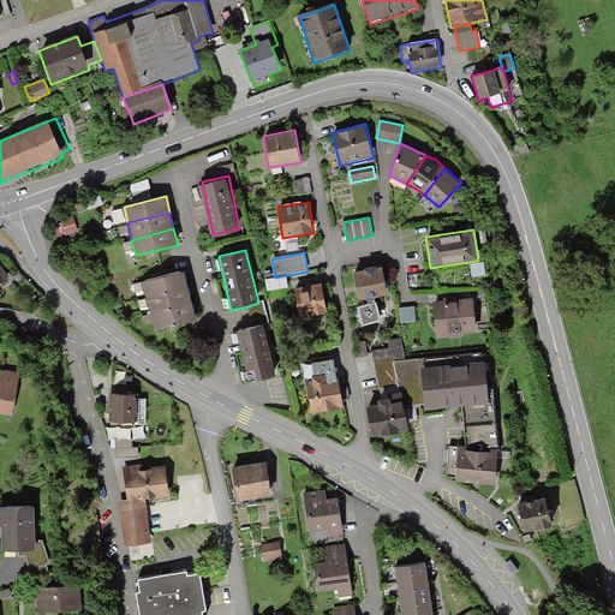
[(0,285),(10,279),(0,264),(0,285)]
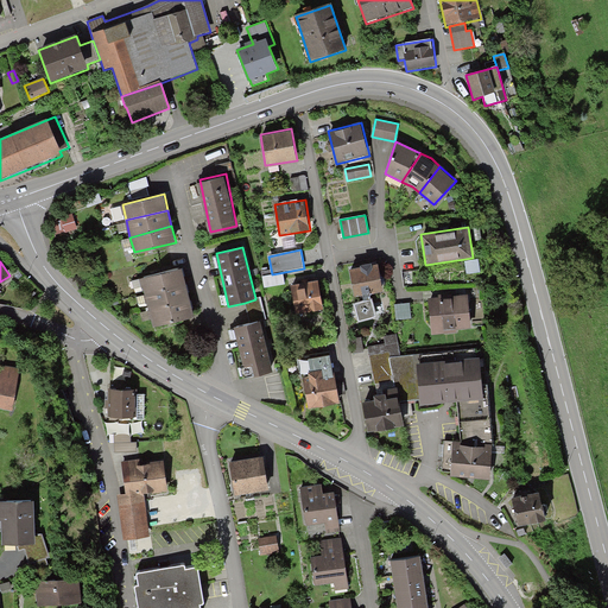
[(349,268),(354,297),(362,296),(371,295),(384,291),(379,264),(349,268)]
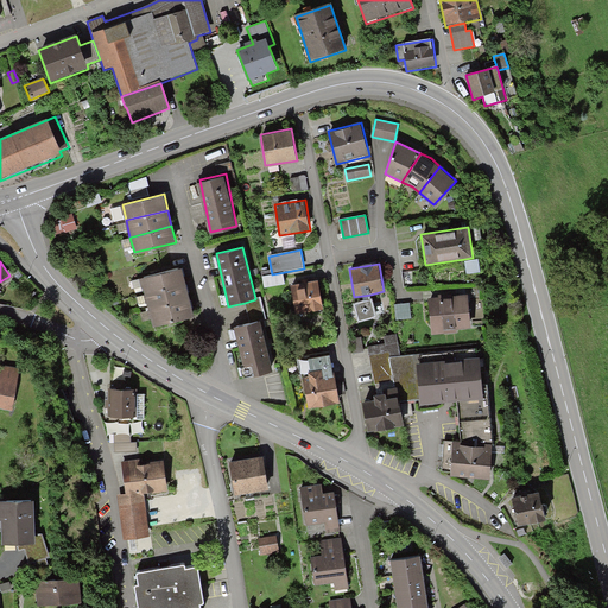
[(143,277),(146,293),(187,283),(182,266),(143,277)]
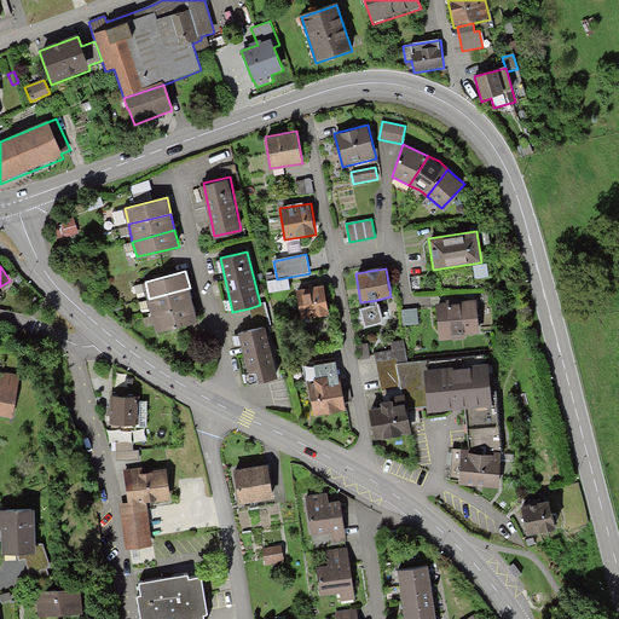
[(301,319),(329,314),(324,287),(295,291),(301,319)]
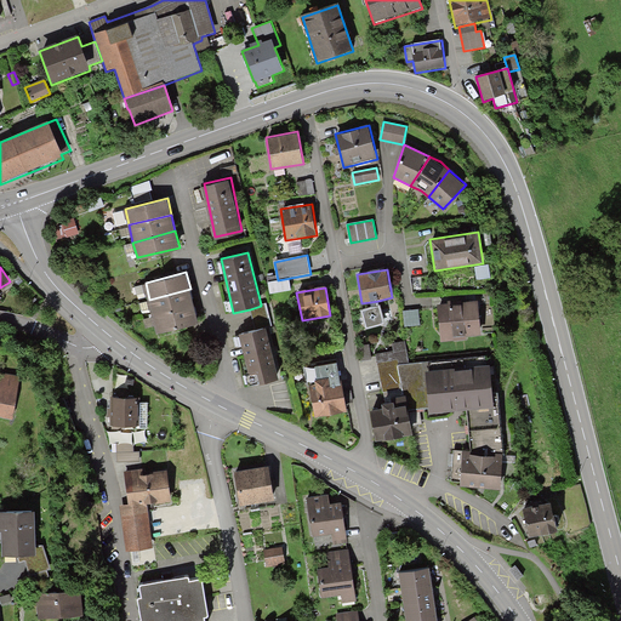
[(149,300),(154,317),(194,307),(191,289),(149,300)]
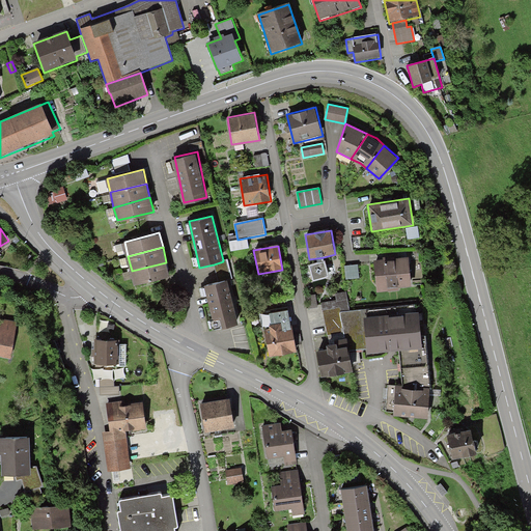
[(324,257),(316,258),(317,262),(308,264),(313,281),(329,277),(325,260),(324,260),(324,257)]
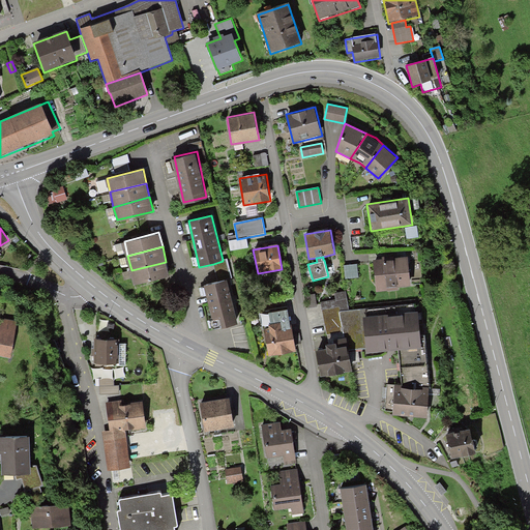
[(400,290),(400,288),(411,287),(409,257),(374,259),(376,292),(400,290)]
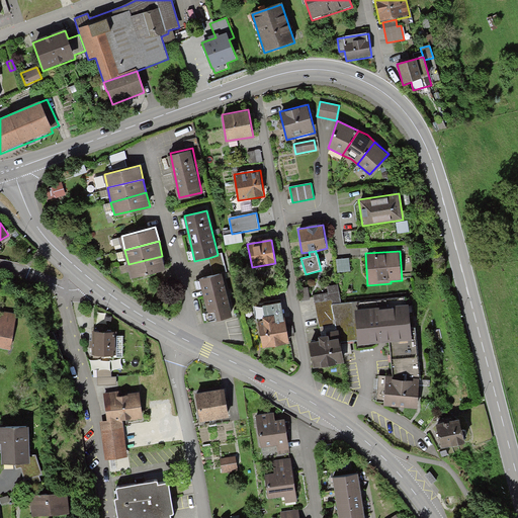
[(218,255),(208,258),(213,275),(227,272),(222,253),(218,254),(218,255)]
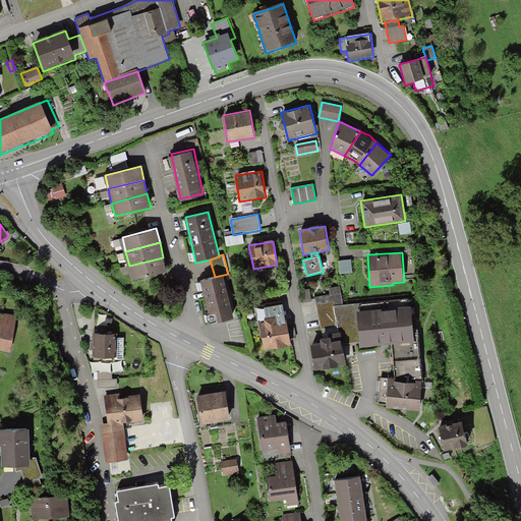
[(167,270),(163,257),(129,266),(132,279),(167,270)]
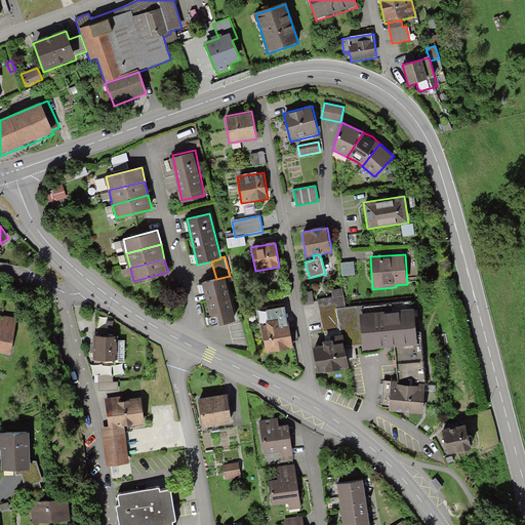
[(354,261),(340,264),(341,276),(355,275),(354,261)]
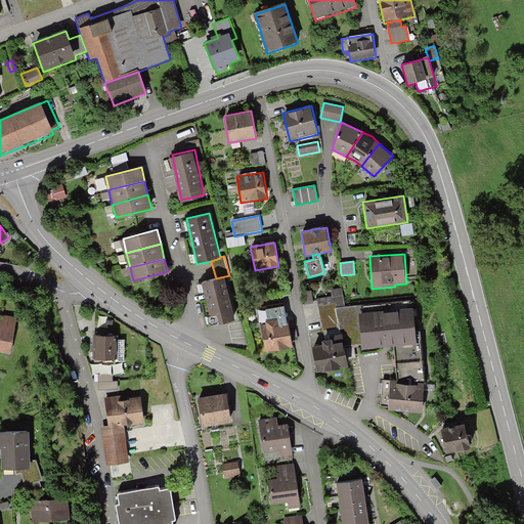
[(216,278),(202,282),(211,317),(208,318),(210,325),(235,319),(224,276),(216,278)]
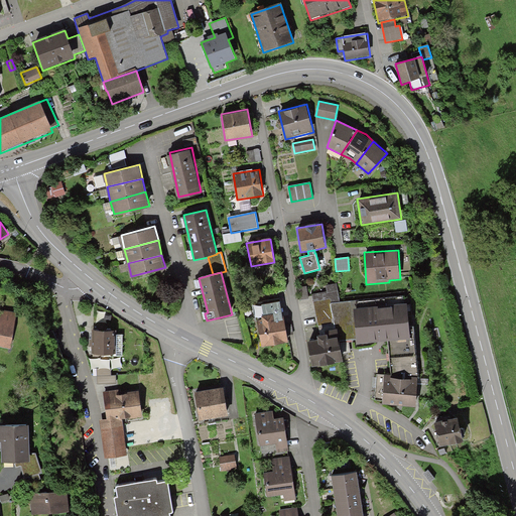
[(328,291),(314,293),(318,324),(334,323),(335,329),(338,329),(340,340),(357,339),(354,309),(358,308),(357,301),(339,301),(336,284),(327,285),(328,291)]
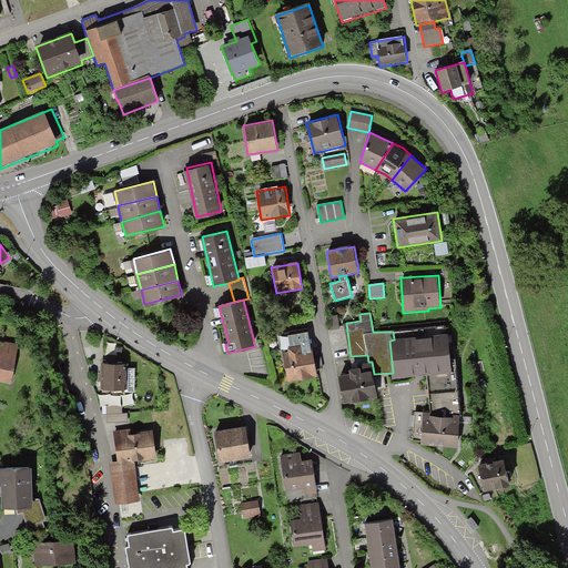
[(288,381),(316,376),(307,328),(280,334),(288,381)]
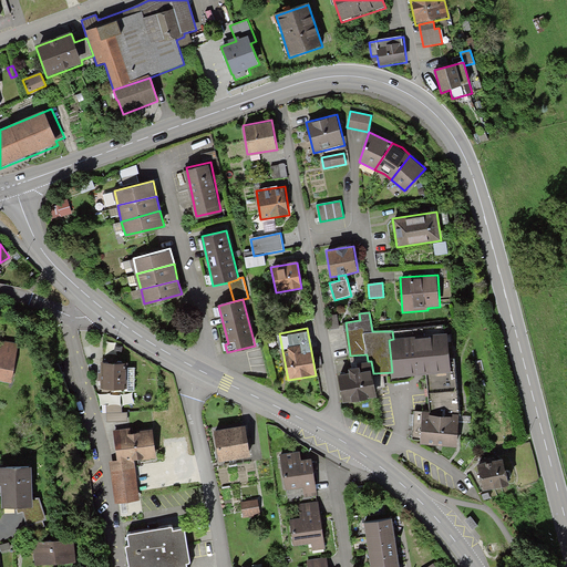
[(428,374),(451,371),(450,359),(446,332),(393,339),(389,340),(392,372),(393,378),(423,374),(428,374)]
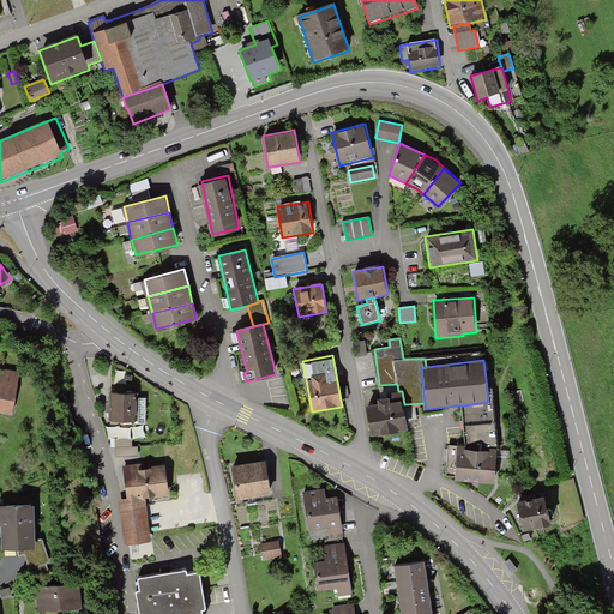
[(0,413),(12,415),(20,372),(0,369),(0,368),(0,413)]
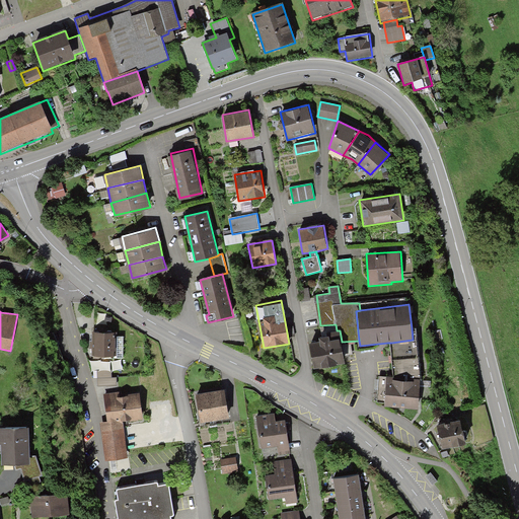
[(393,376),(421,379),(416,328),(412,328),(413,340),(391,343),(393,376)]
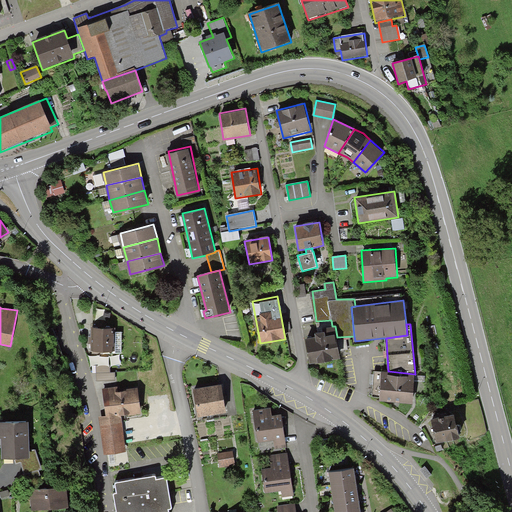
[(118,325),(91,325),(91,349),(117,349),(117,352),(124,352),(124,331),(118,331),(118,325)]
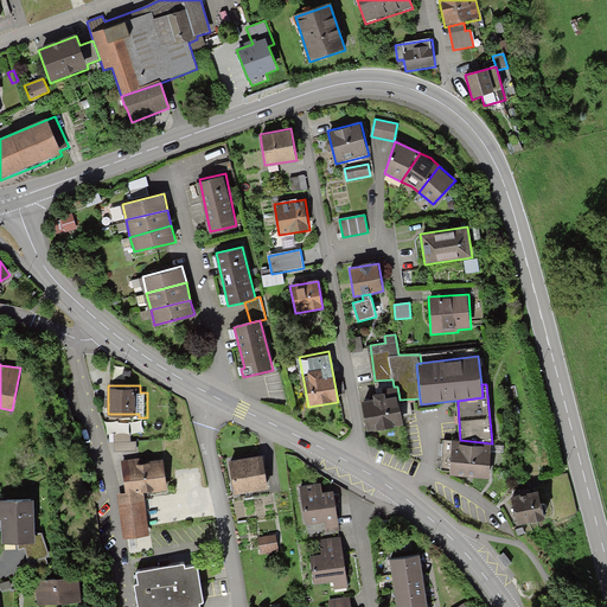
[(368,432),(404,426),(400,400),(397,387),(394,387),(382,389),(382,394),(377,394),(372,395),(374,400),(362,402),(368,432)]
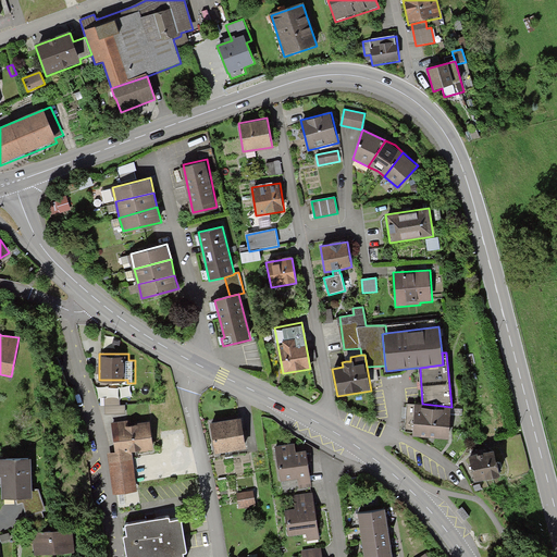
[(121,397),(104,397),(106,415),(126,415),(126,407),(121,407),(121,397)]
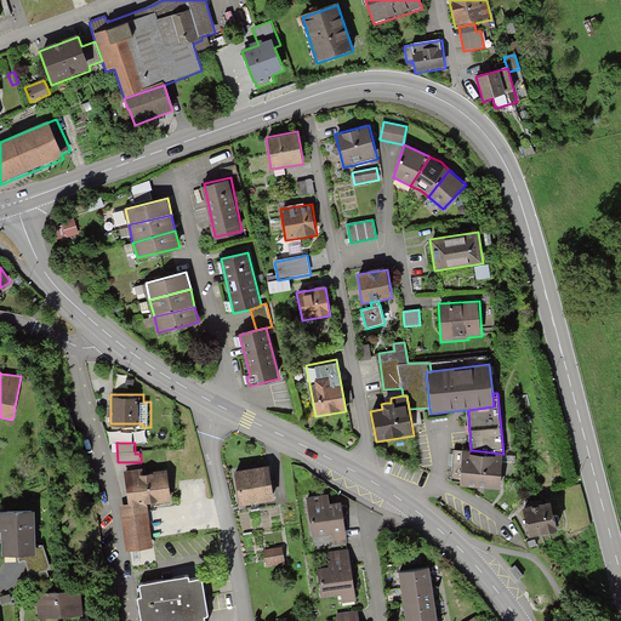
[(460,486),(500,490),(503,454),(471,450),(463,449),(462,451),(454,450),(450,483),(460,484),(460,486)]
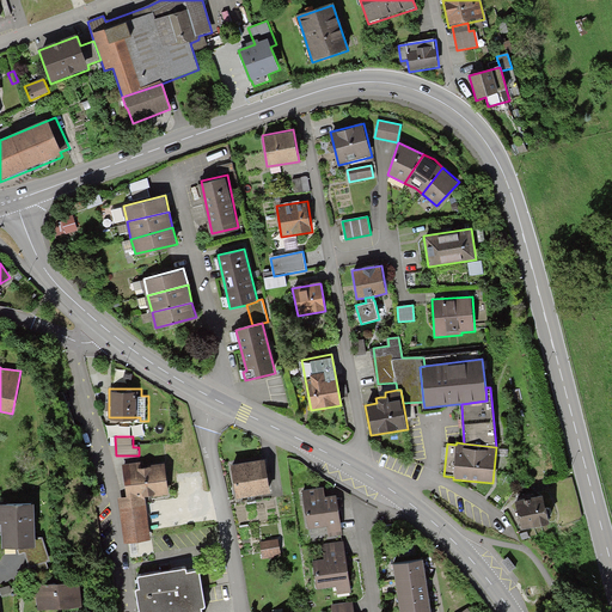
[(271,493),(265,457),(230,461),(236,497),(271,493)]
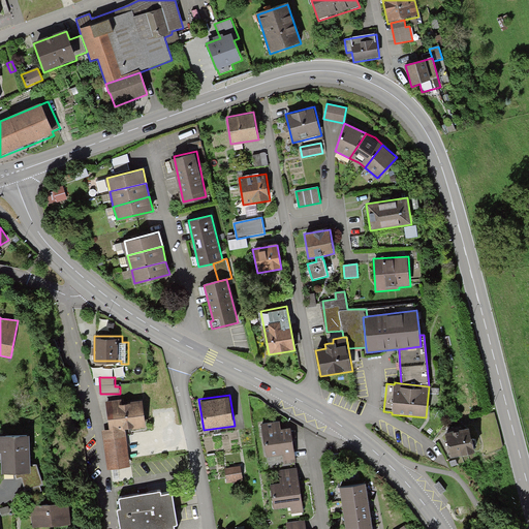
[(107,467),(130,463),(125,428),(149,425),(145,400),(122,403),(121,398),(107,400),(111,429),(102,430),(107,467)]
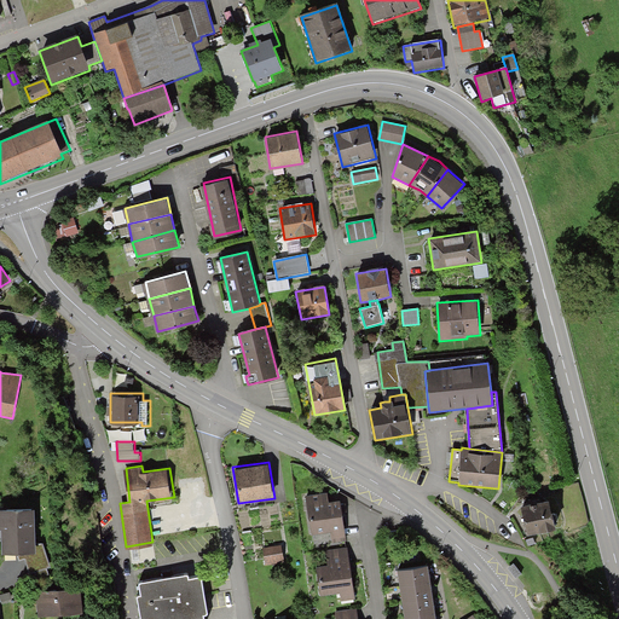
[(311,547),(347,542),(342,497),(329,499),(328,489),(304,491),(311,547)]
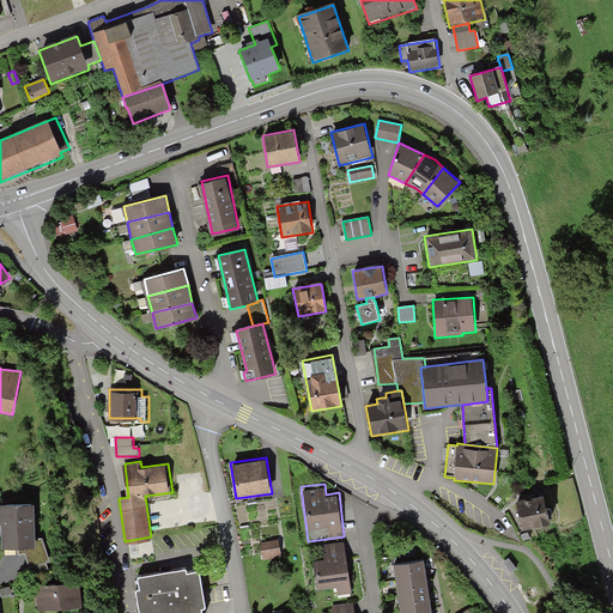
[(551,525),(545,497),(516,502),(522,530),(551,525)]
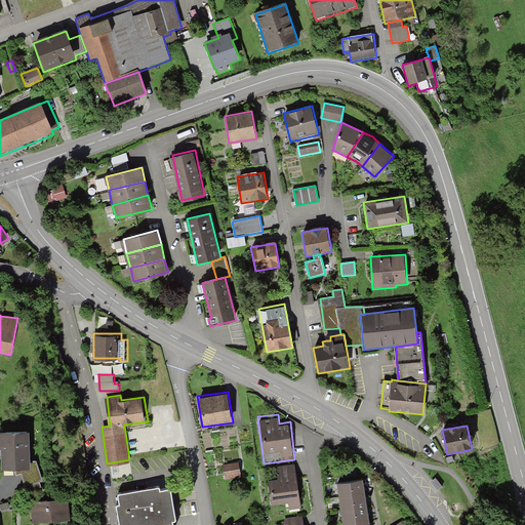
[(30,433),(0,433),(0,448),(1,449),(1,471),(15,472),(17,476),(22,475),(27,492),(41,488),(39,481),(42,480),(36,460),(31,460),(30,433)]
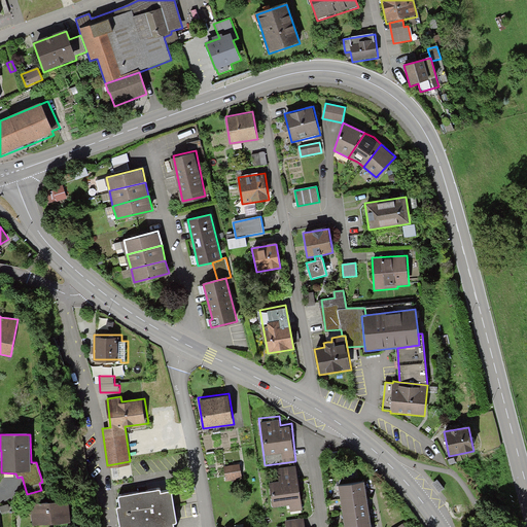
[(240,462),(224,464),(227,480),(243,477),(240,462)]
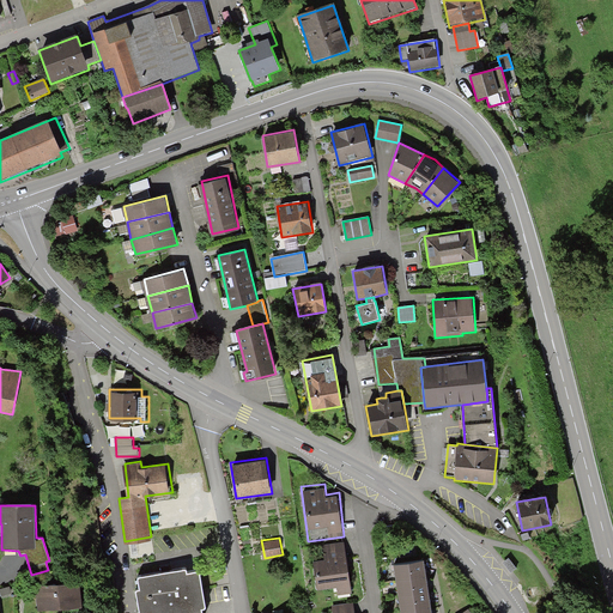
[(353,594),(346,541),(323,545),(325,559),(315,560),(320,588),(337,586),(338,595),(353,594)]
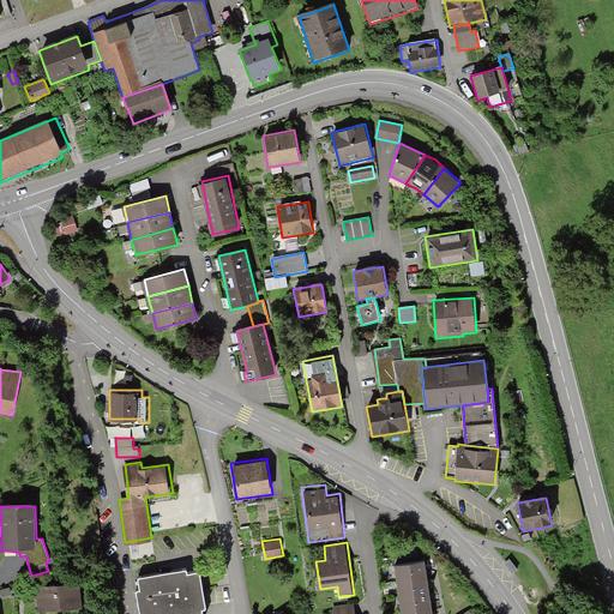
[(428,572),(427,563),(396,566),(401,613),(432,613),(433,613),(432,601),(429,582),(428,572)]
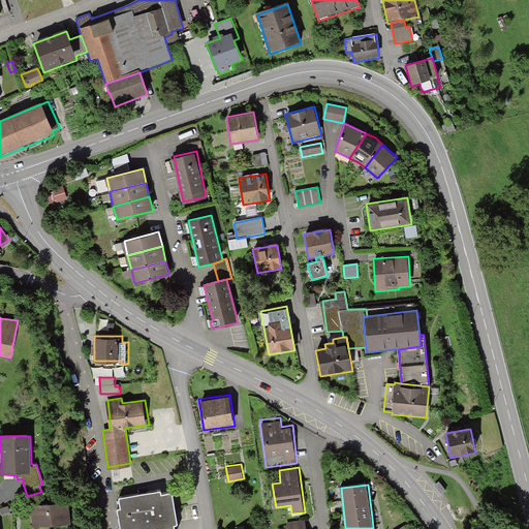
[(172,528),(172,523),(175,523),(169,491),(158,493),(157,490),(138,493),(116,497),(118,507),(115,507),(118,528),(172,528)]
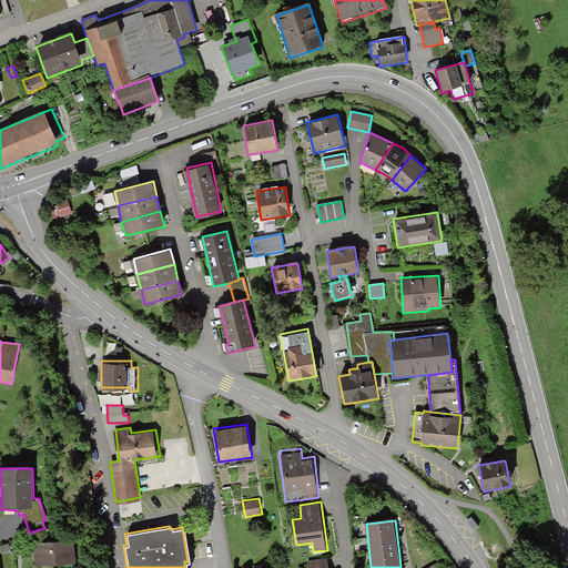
[(75,540),(33,543),(34,565),(77,563),(75,540)]
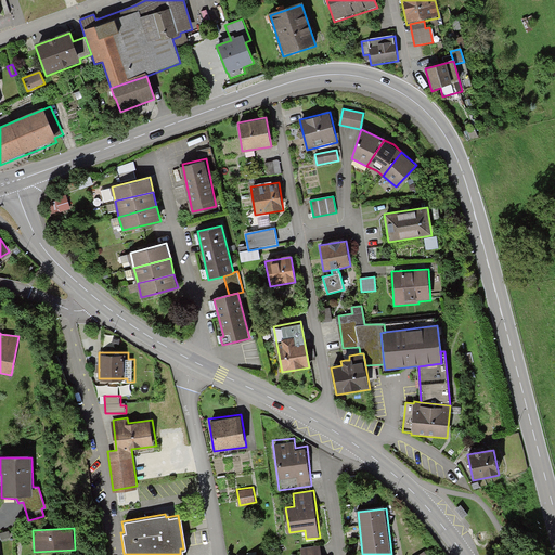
[(322,554),(322,543),(301,546),(302,554),(322,554)]
